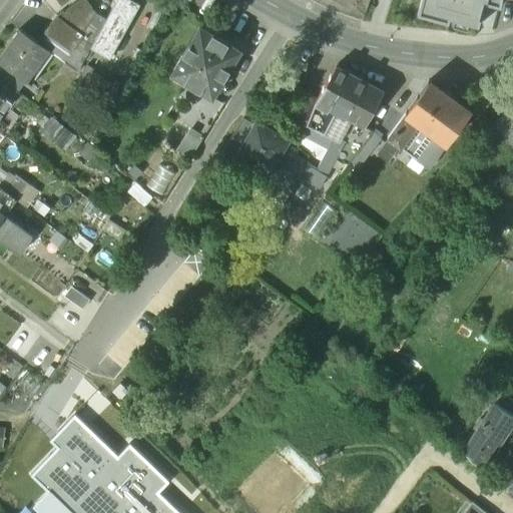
[(88,0),(78,0),(60,15),(83,37),(96,11),(88,0)]
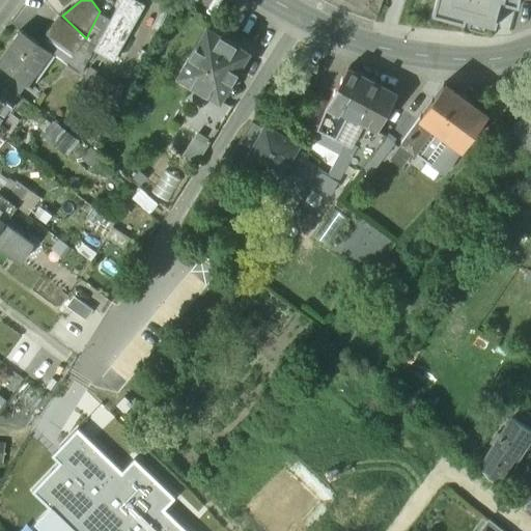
[(120,0),(111,17),(93,49),(113,60),(144,4),(137,0),(120,0)]
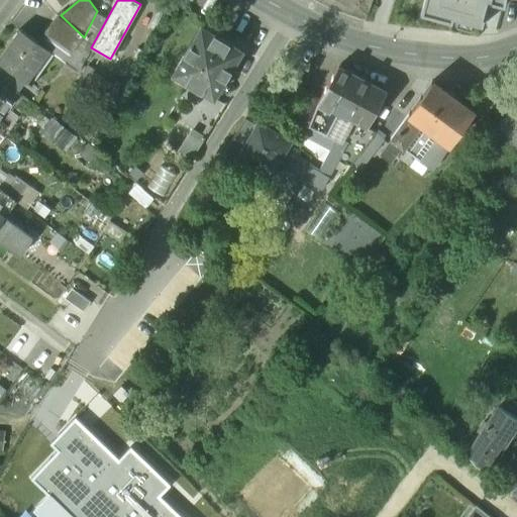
[(423,0),(419,15),(451,24),(453,19),(483,27),(490,0),(495,0),(503,2),(502,7),(505,7),(506,0),(423,0)]
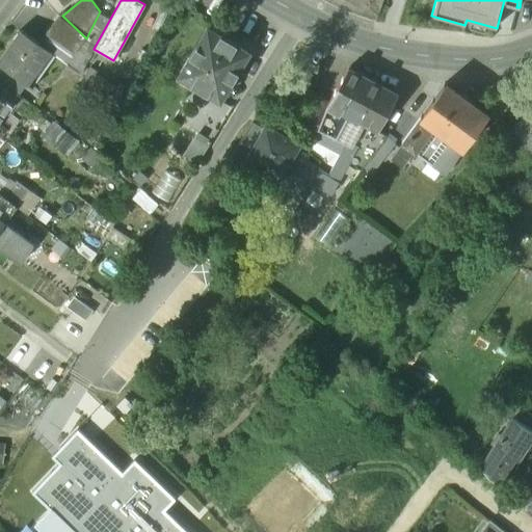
[(60,14),(40,43),(51,51),(51,52),(80,73),(94,49),(111,17),(100,11),(86,38),(62,16),(60,14)]
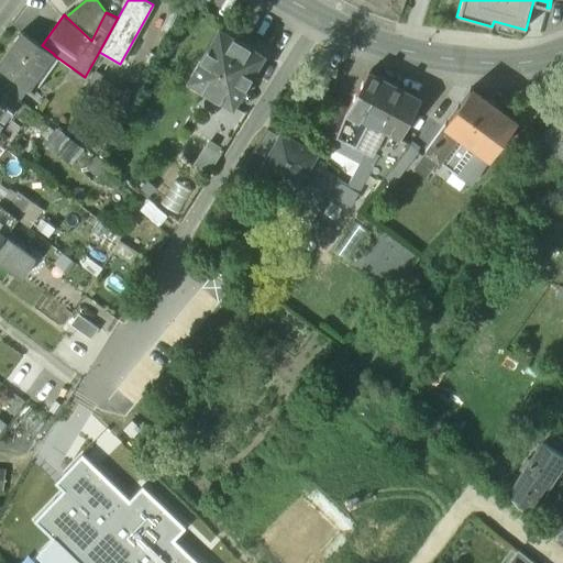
[(220,29),(190,79),(206,88),(232,105),(262,54),(238,39),(239,36),(240,33),(239,30),(236,26),(233,24),(230,24),(227,25),(224,26),(222,30),(220,29)]
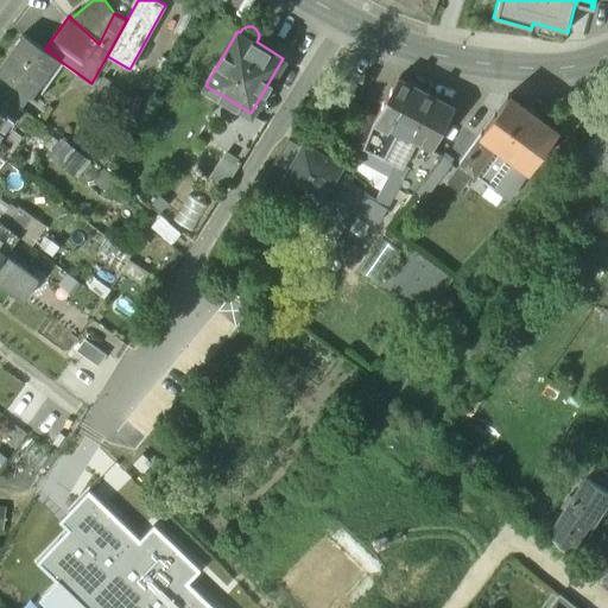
[(45,49),(24,33),(0,67),(0,71),(32,96),(58,59),(58,58),(45,49)]
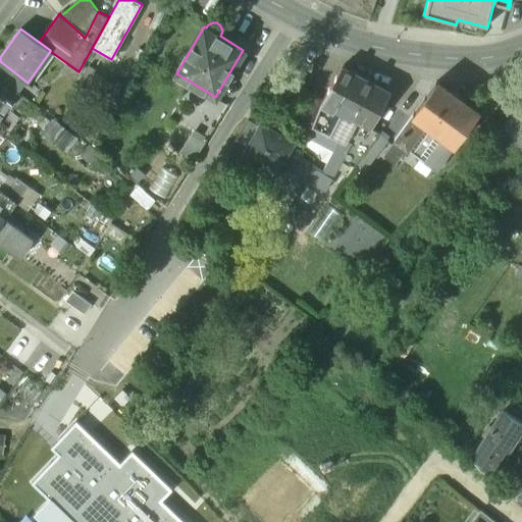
[(343,67),(322,101),(336,105),(353,73),(343,67)]
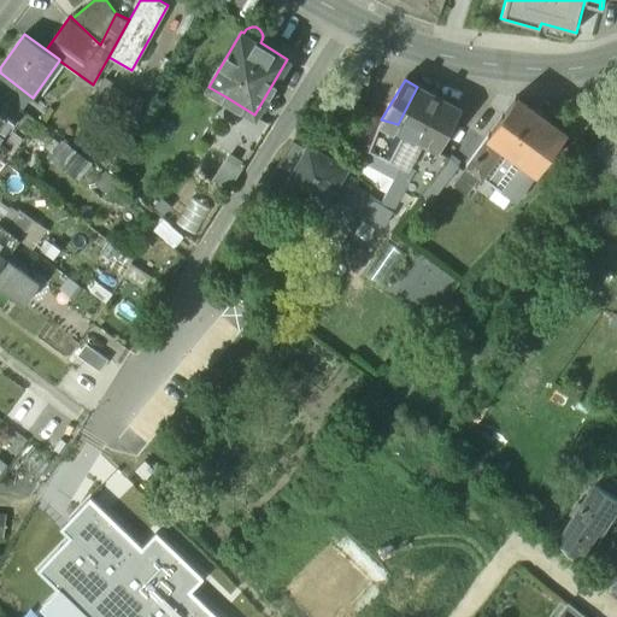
[(460,109),(417,87),(398,124),(397,127),(422,141),(427,144),(422,152),(434,158),(438,150),(440,151),(440,150),(460,109)]
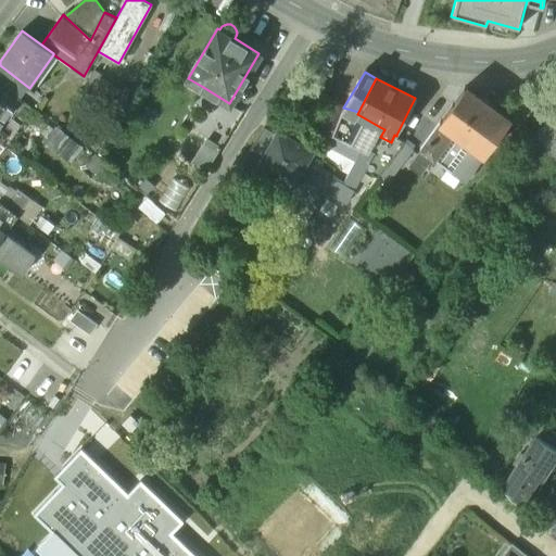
[(481,99),(466,89),(467,88),(464,87),(464,89),(465,90),(454,104),(453,103),(451,106),(452,106),(442,122),(441,121),(440,122),(441,123),(442,124),(443,123),(455,131),(472,143),(484,152),(484,153),(485,154),(487,155),(488,154),(487,153),(496,138),(497,139),(501,136),(500,135),(509,122),(510,123),(512,119),(495,109),(495,108),(493,105),(492,106),(483,100),(484,99),(482,98),(481,99)]
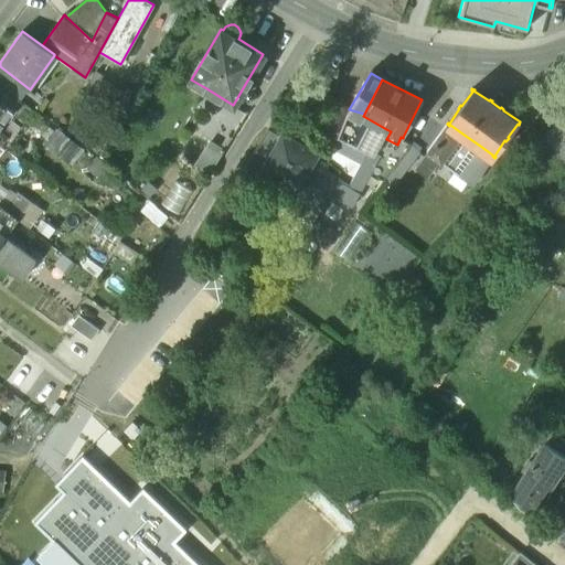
[(12,110),(6,105),(0,113),(0,118),(3,121),(12,110)]
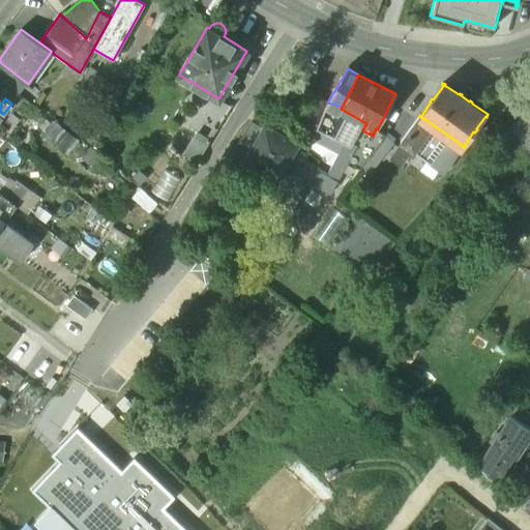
[(342,107),(327,102),(324,108),(320,119),(317,126),(346,141),(351,144),(352,142),(362,121),(341,109),(342,107)]
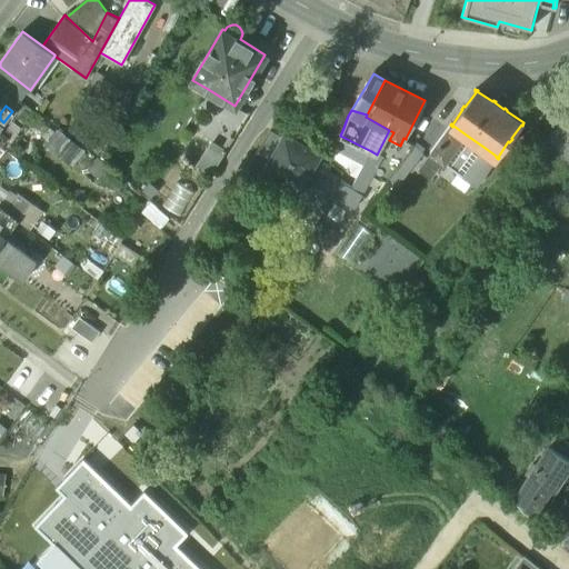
[(343,128),(331,122),(320,146),(333,153),(340,136),(343,128)]
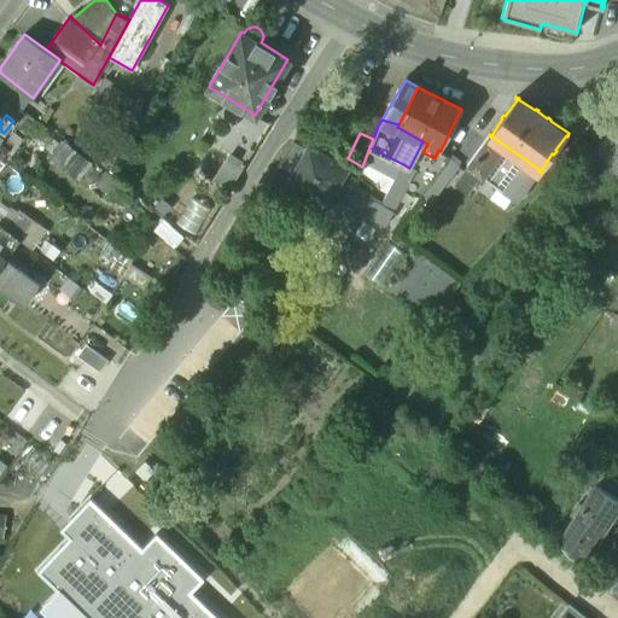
[(490,136),(468,167),(484,176),(506,146),(493,136),(491,138),(490,136)]
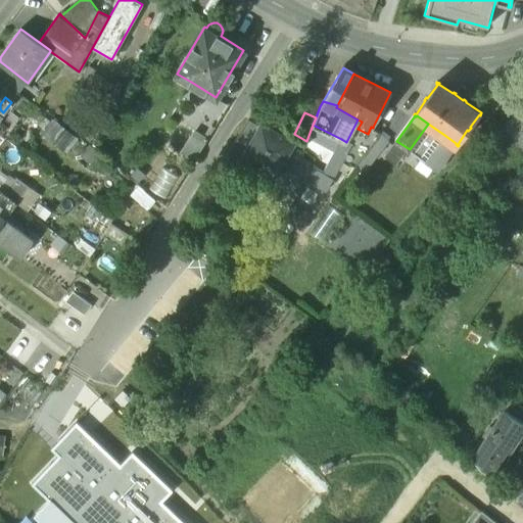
[(57,116),(44,130),(65,150),(79,137),(57,116)]
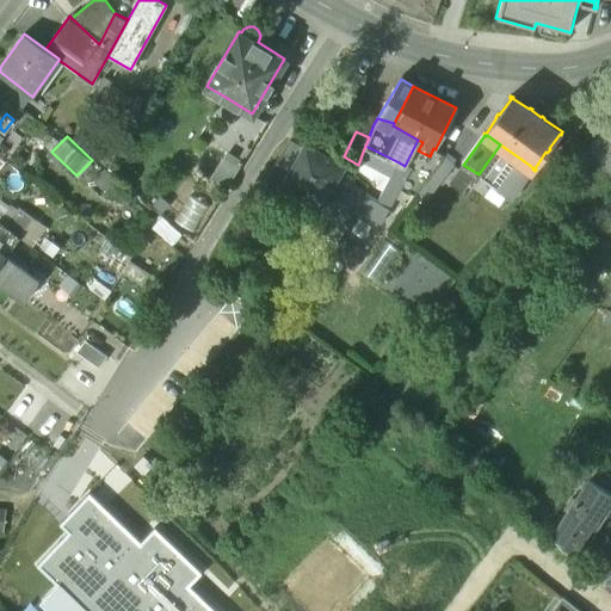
[(290,140),(269,174),(284,183),(285,181),(284,180),(303,147),(290,140)]
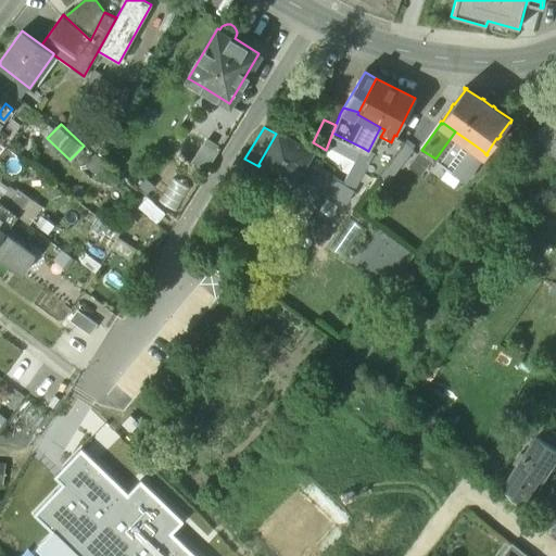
[(276,134),(258,164),(260,165),(258,166),(254,174),(263,178),(263,177),(280,187),(282,185),(289,188),(291,184),(292,184),(308,156),(312,150),(277,130),(276,134)]
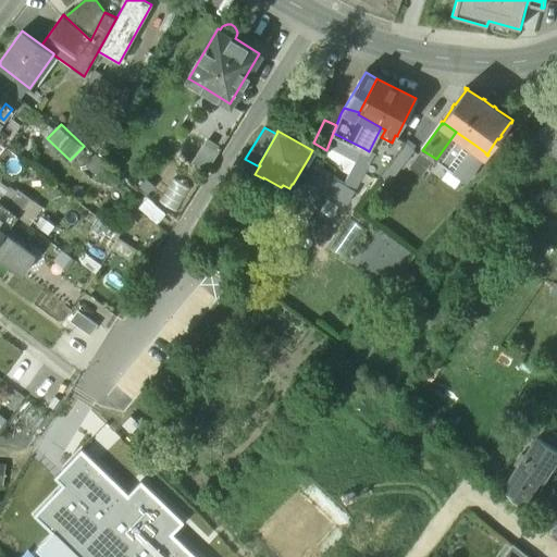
[(456,132),(436,159),(454,172),(473,144),(456,132)]
